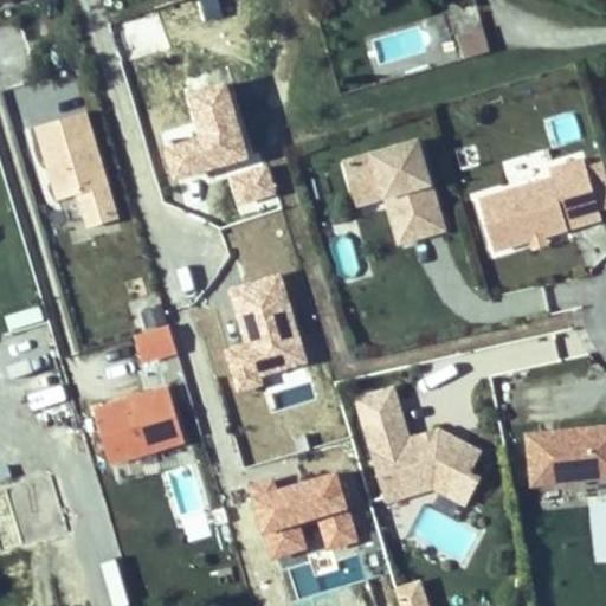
[(21,32),(38,28),(36,18),(19,23),(21,32)]
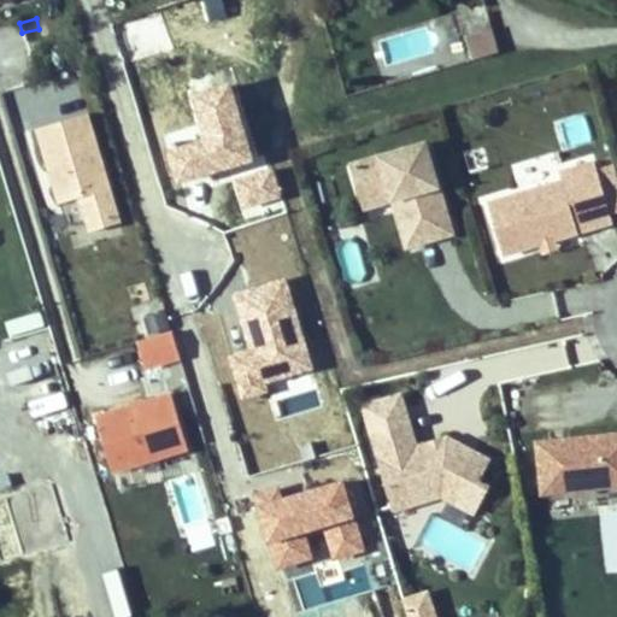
[(472,62),(499,54),(492,29),(465,36),(472,62)]
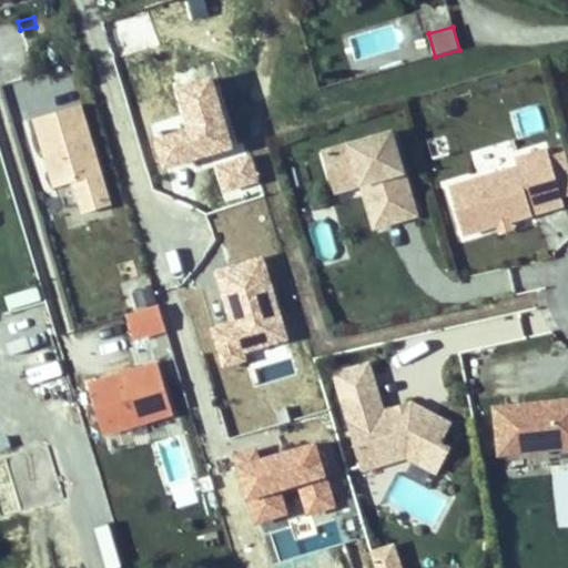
[(31,120),(51,193),(64,190),(74,224),(113,213),(83,104),(31,120)]
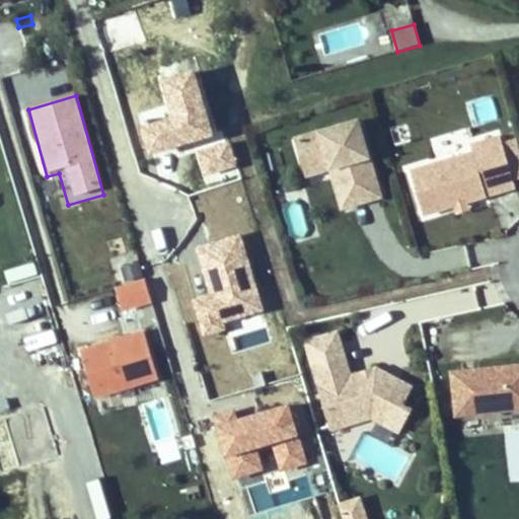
[(350,205),(381,196),(359,120),(296,137),(304,164),(327,157),(337,162),(350,205)]
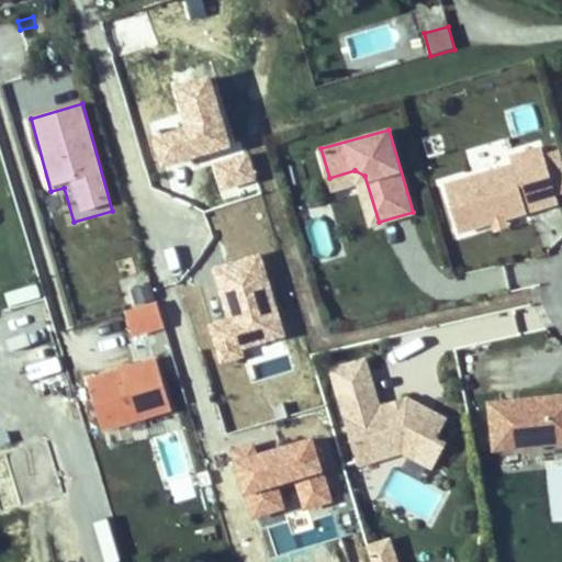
[(493,221),(505,217),(558,201),(541,146),(508,157),(512,170),(446,189),(458,231),(493,221)]
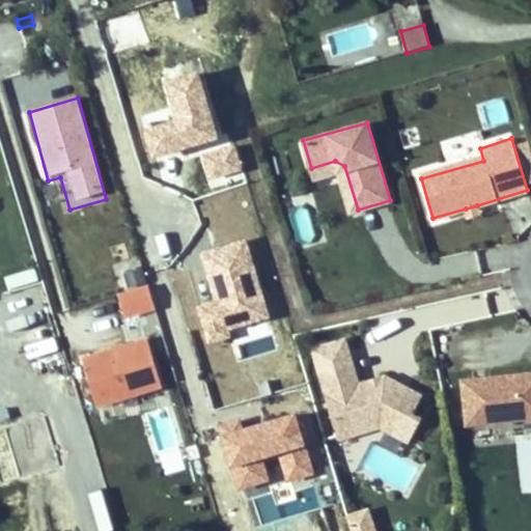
[(351,212),(358,210),(344,166),(335,161),(311,168),(314,177),(338,171),(351,212)]
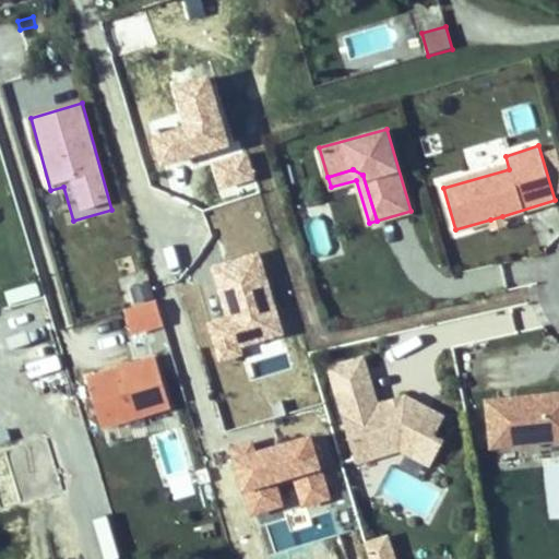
[(502,216),(490,219),(494,229),(504,226),(502,216)]
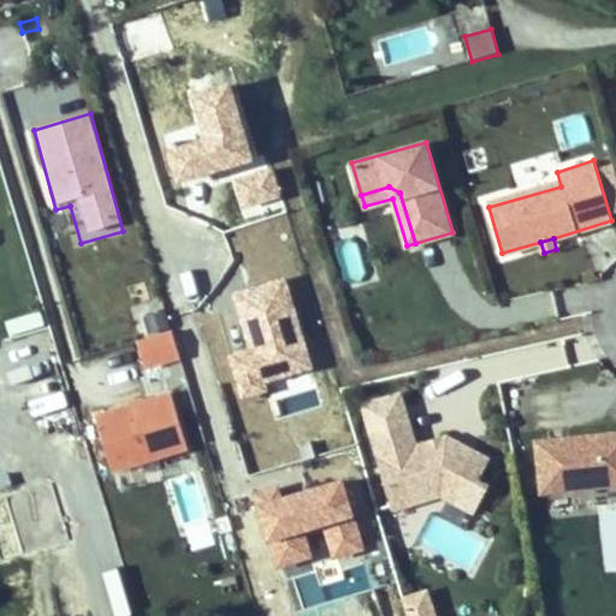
[(40,319),(12,327),(19,348),(47,338),(40,319)]
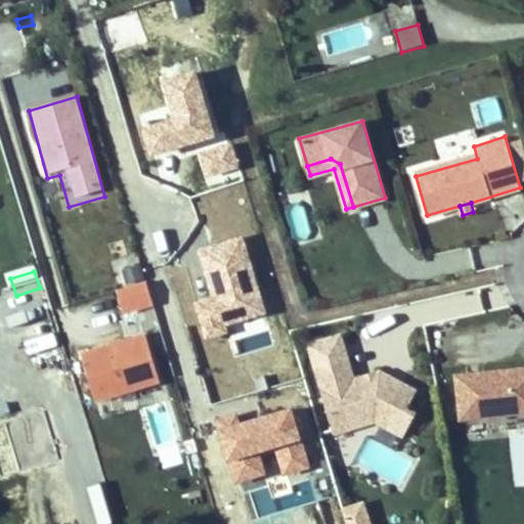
[(145,282),(115,293),(123,317),(154,307),(145,282)]
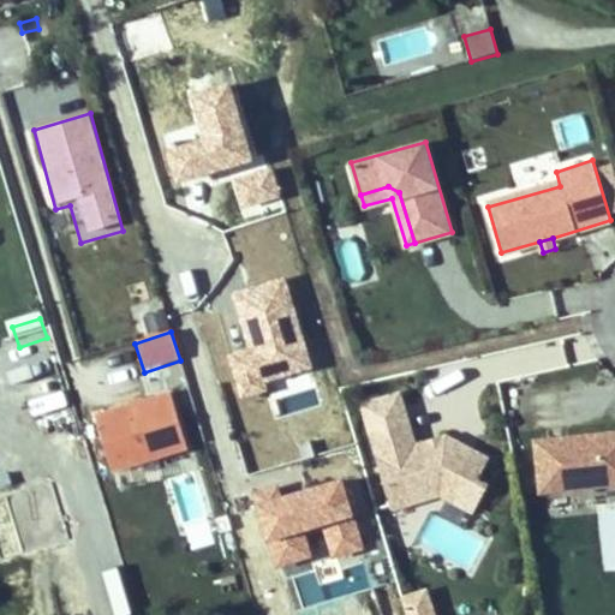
[(19,372),(52,363),(47,346),(13,357),(19,372)]
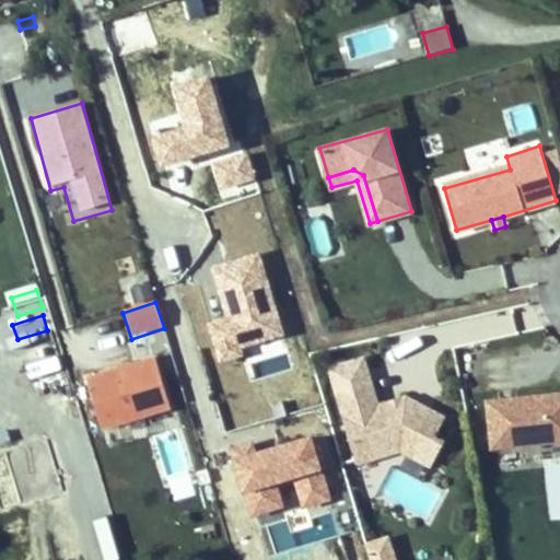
[(83,378),(102,434),(172,410),(153,354),(83,378)]
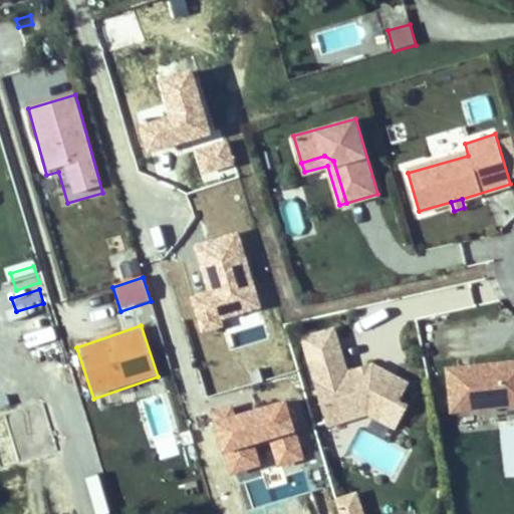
[(335,328),(299,338),(326,435),(406,413),(394,367),(349,379),(335,328)]
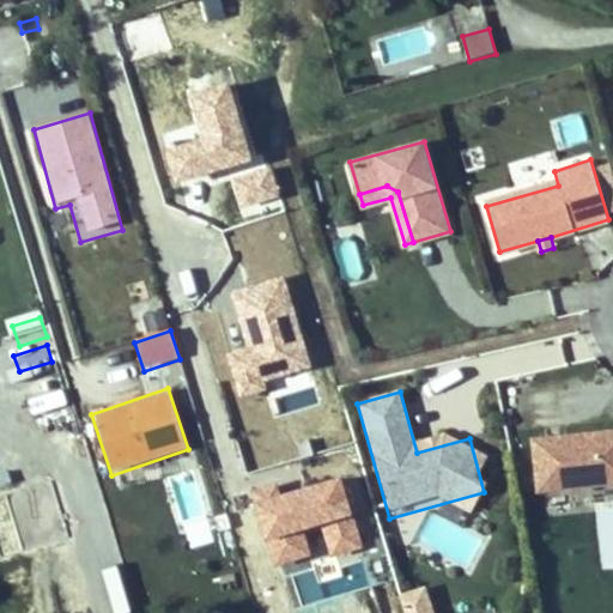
[(612,490),(612,431),(530,438),(535,496),(612,490)]
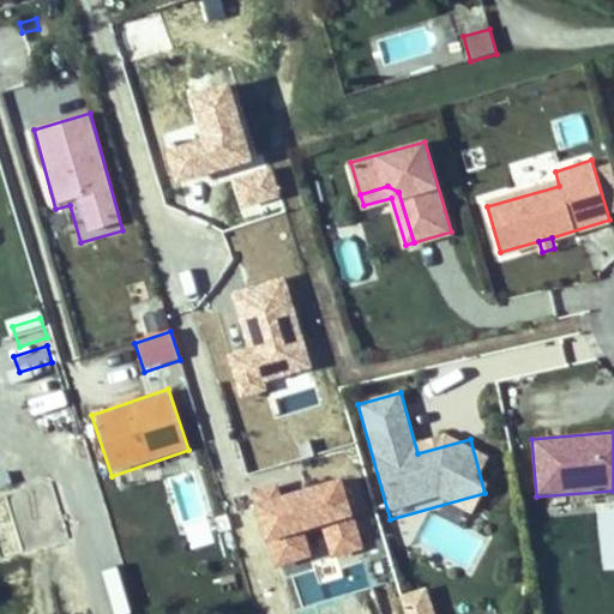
[(0,523),(20,517),(0,450),(0,543),(5,542),(0,525),(0,523)]
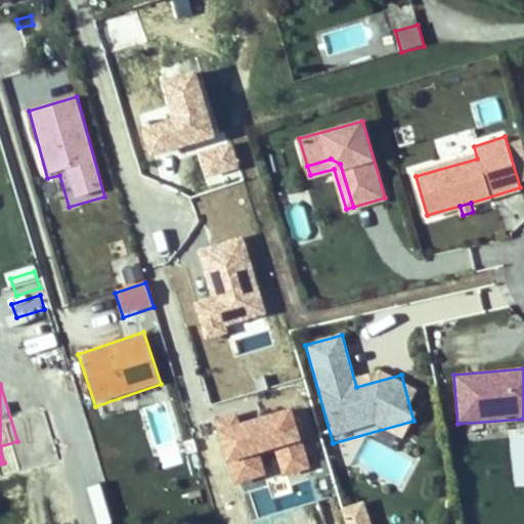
[(112,523),(93,465),(80,470),(97,523),(112,523)]
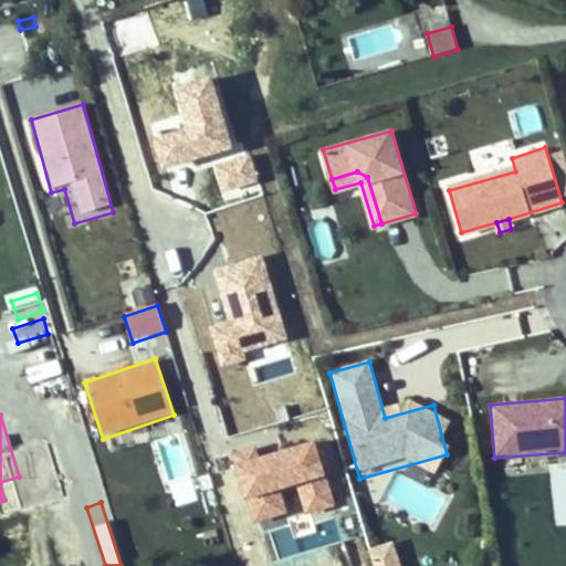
[(369,548),(373,565),(400,565),(396,543),(369,548)]
